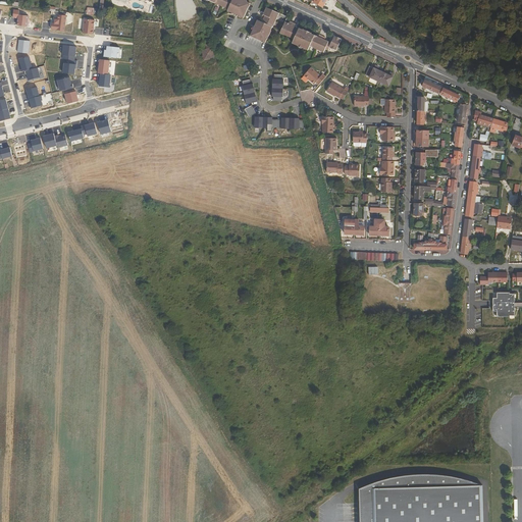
[(209,0),(210,0),(215,3),(227,8),(226,11),(233,14),(235,12),(239,14),(238,16),(244,18),(251,3),(247,2),(242,0),(209,0)]
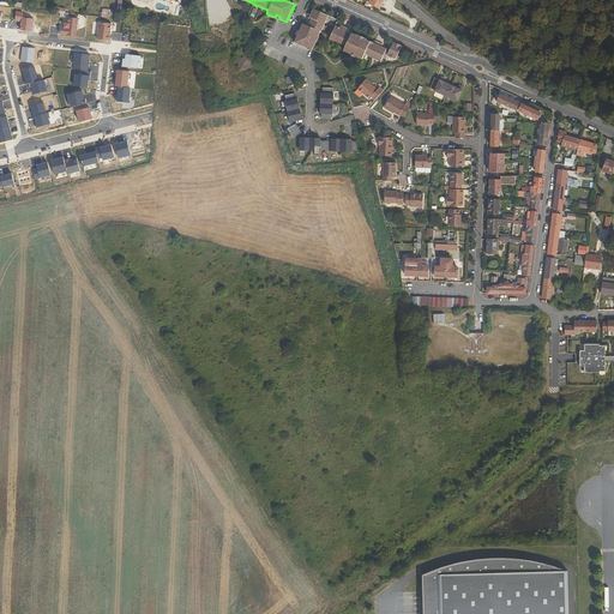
[(300,37),(298,36),(295,43),(312,50),(314,47),(319,36),(320,32),(321,32),(330,16),(313,10),(308,22),(311,23),(308,26),(304,24),(301,30),(302,31),(300,37)]
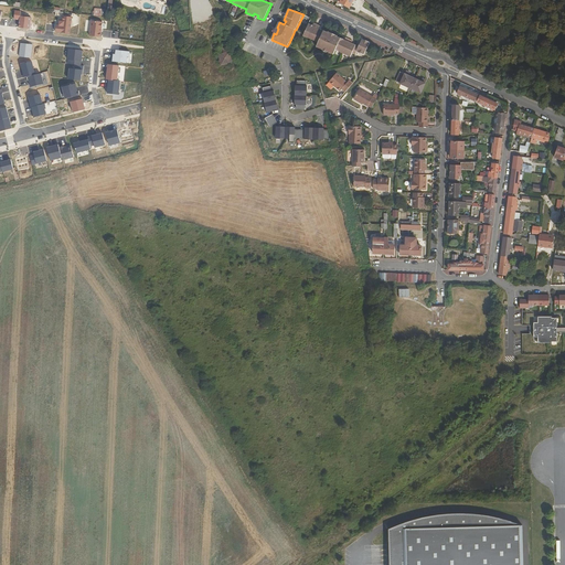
[(21,12),(14,11),(14,19),(20,20),(19,28),(30,29),(31,17),(20,16),(21,12)]
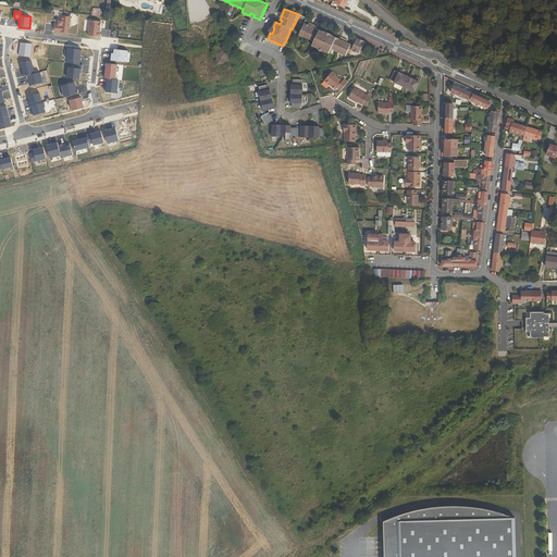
[(71,16),(62,15),(62,21),(59,21),(59,25),(56,25),(54,32),(69,33),(71,16)]
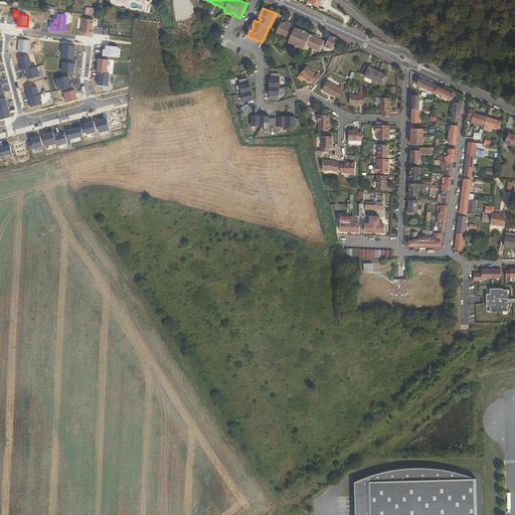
[(94,20),(83,19),(81,33),(92,34),(94,20)]
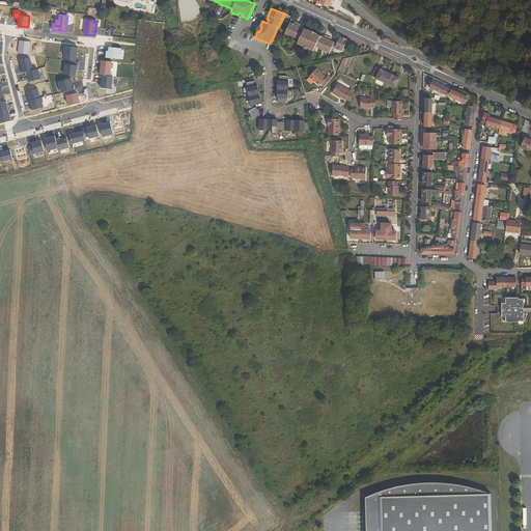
[(347,39),(341,36),(337,43),(331,40),(332,38),(325,35),(324,37),(316,34),(317,33),(309,30),(308,31),(301,27),(302,25),(295,22),(294,24),(290,23),(285,34),(300,39),(298,44),(304,46),(304,45),(309,47),(308,48),(314,51),(315,47),(330,53),(331,50),(334,52),(336,49),(342,51),(347,39)]
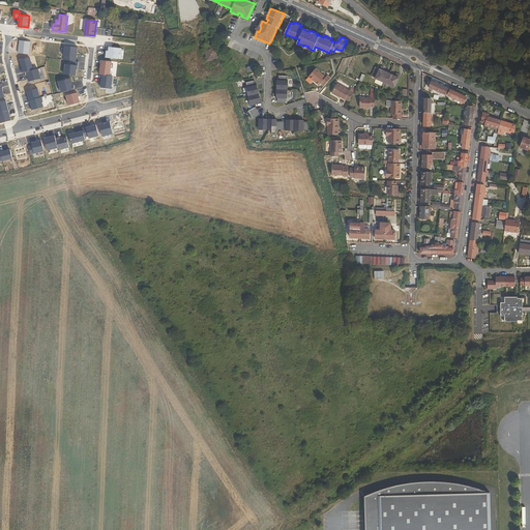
[(30,41),(20,40),(19,53),(29,55),(30,41)]
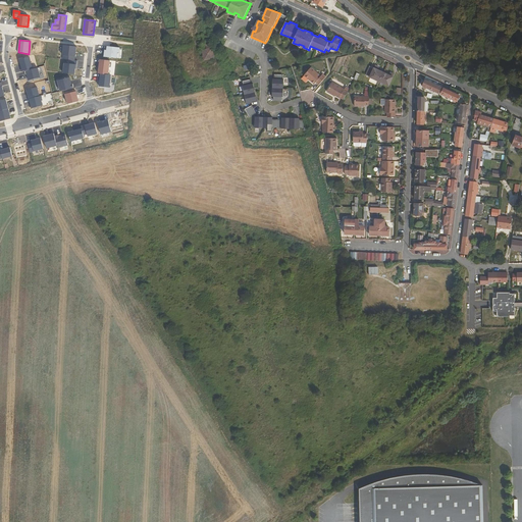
[(210,47),(209,44),(203,45),(204,49),(202,49),(205,60),(214,58),(212,47),(210,47)]
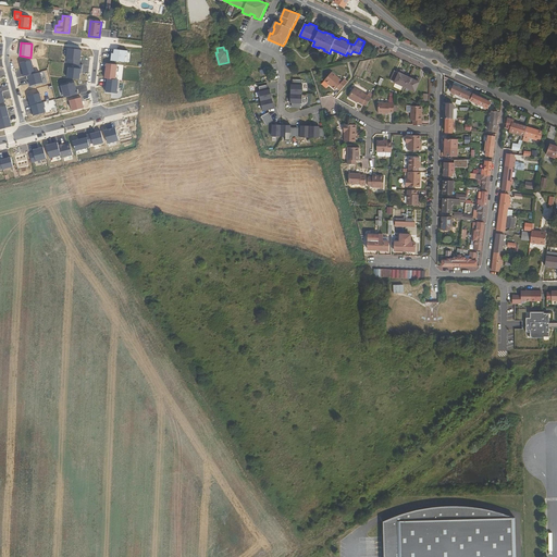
[(82,50),(69,48),(66,63),(74,64),(79,64),(82,50)]
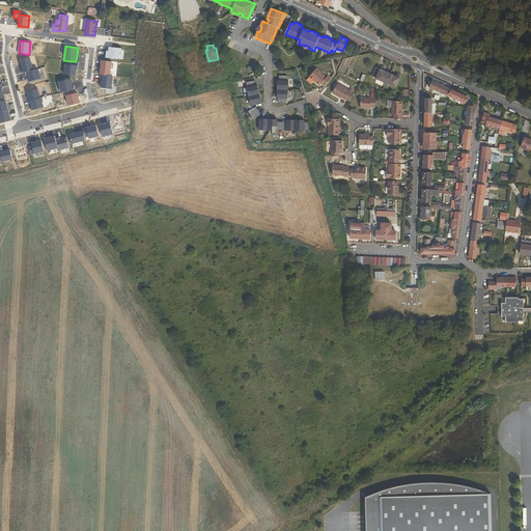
[(121,49),(107,47),(105,57),(118,59),(119,54),(120,54),(121,49)]
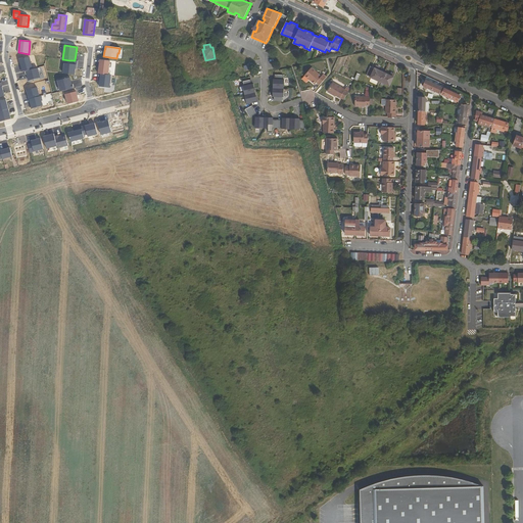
[(33,69),(30,57),(19,59),(21,64),(20,64),(22,72),(25,72),(33,69)]
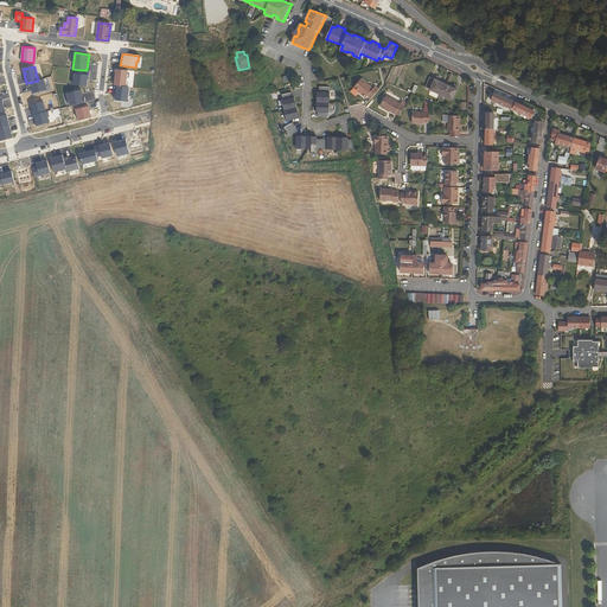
[(127,70),(116,69),(114,85),(117,85),(125,87),(127,70)]
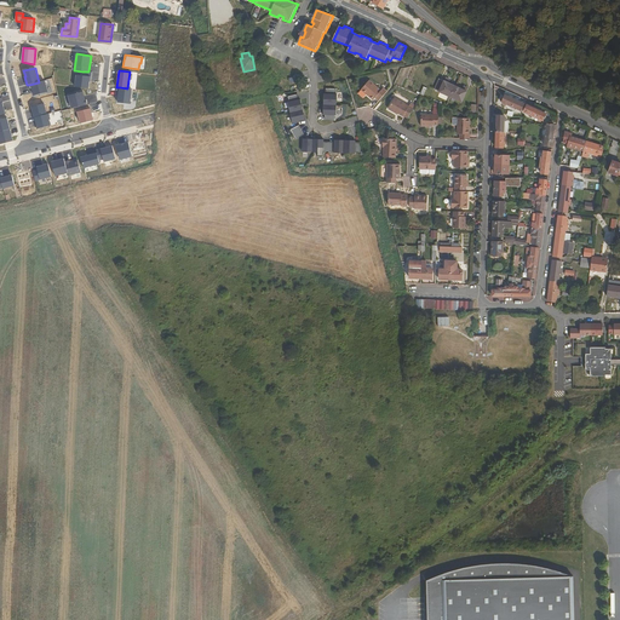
[(89,72),(82,72),(81,76),(76,75),(75,87),(89,89),(90,82),(91,82),(92,73),(89,72)]
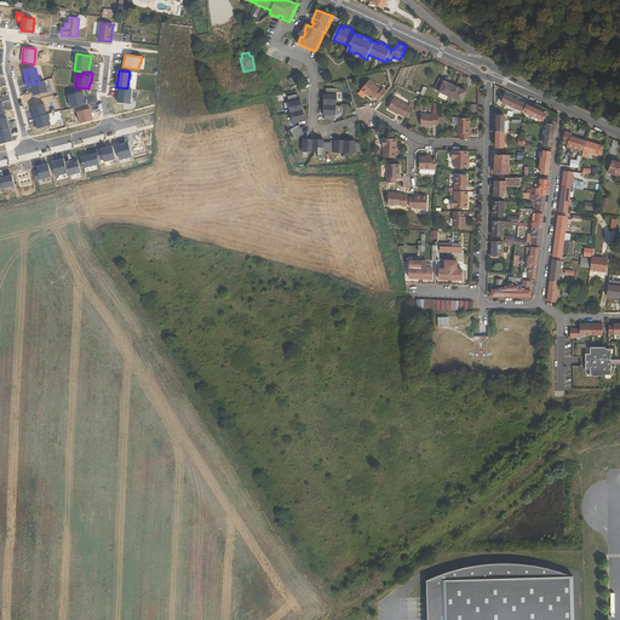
[(434,89),(451,97),(455,86),(449,82),(451,80),(446,78),(445,81),(438,79),(434,89)]
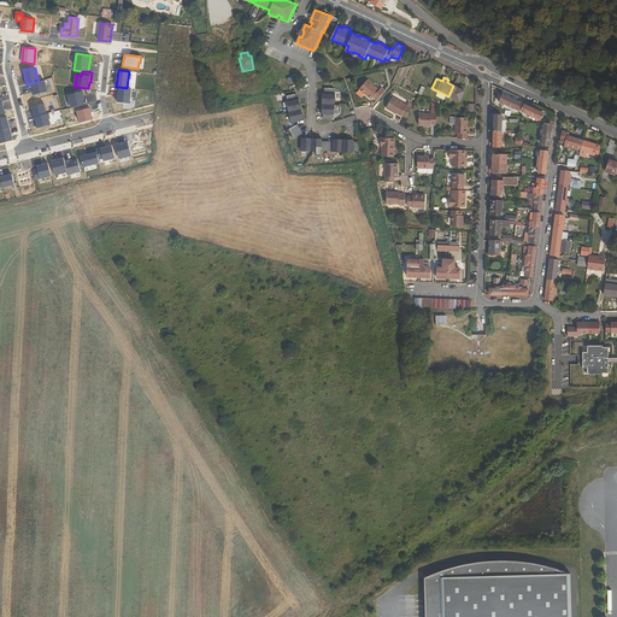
[(39,82),(29,84),(30,89),(33,88),(34,95),(47,92),(45,80),(39,82)]
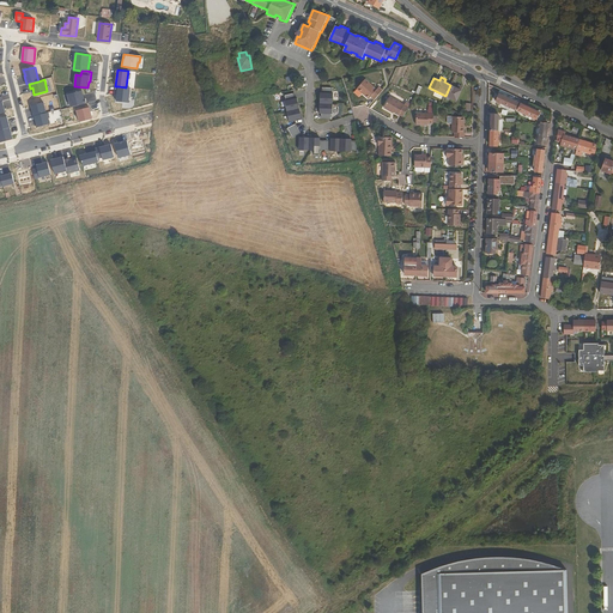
[(370,96),(375,99),(383,90),(378,86),(377,89),(365,79),(357,87),(369,98),(370,96)]
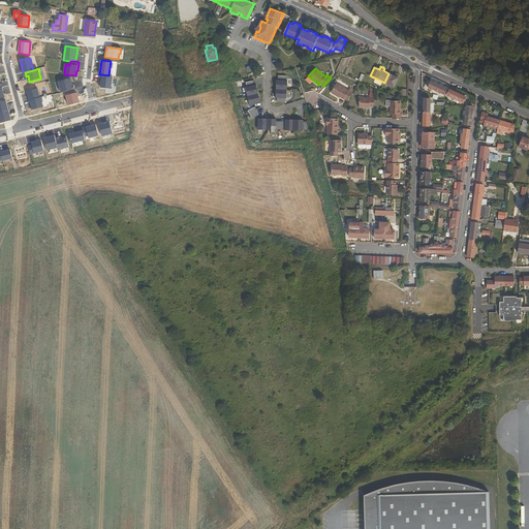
[(389,73),(384,83),(395,87),(400,75),(396,73),(395,76),(389,73)]
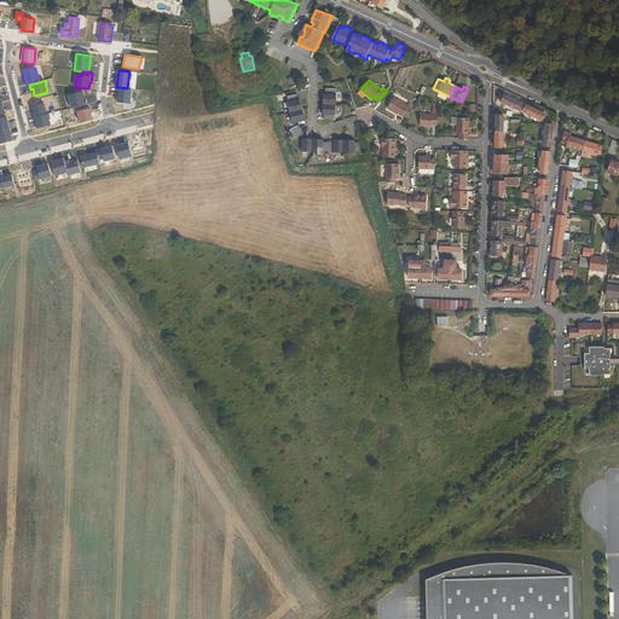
[(127,88),(120,87),(117,103),(129,104),(132,90),(127,88)]
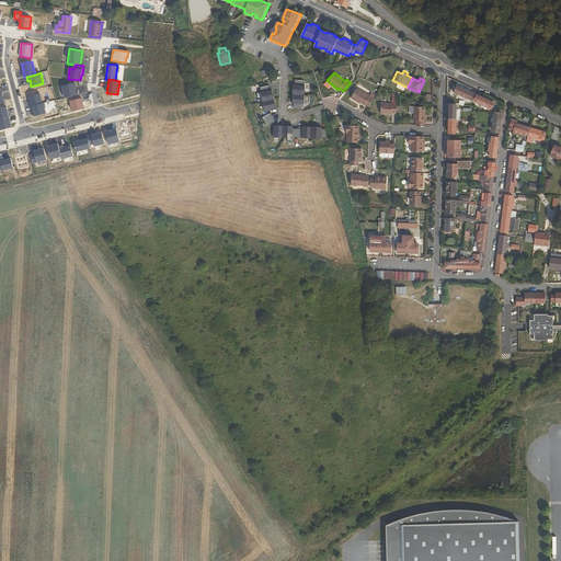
[(77,91),(75,83),(61,87),(64,99),(79,94),(79,91),(77,91)]
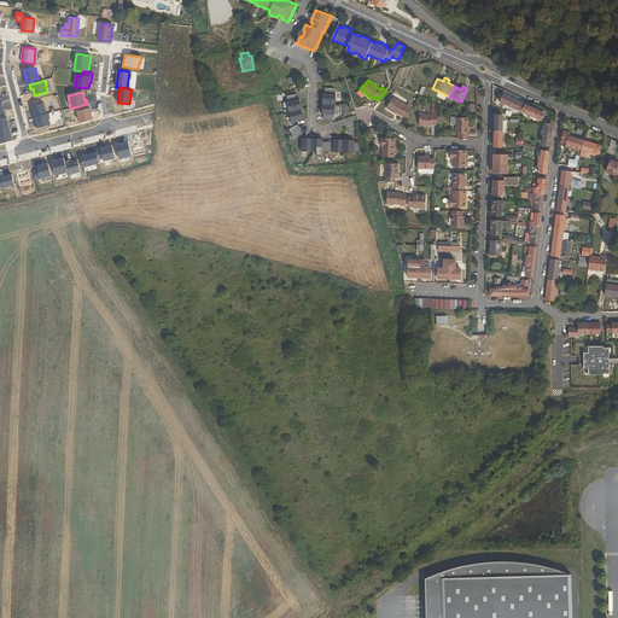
[(325,93),(324,103),(336,104),(337,93),(334,93),(325,93)]
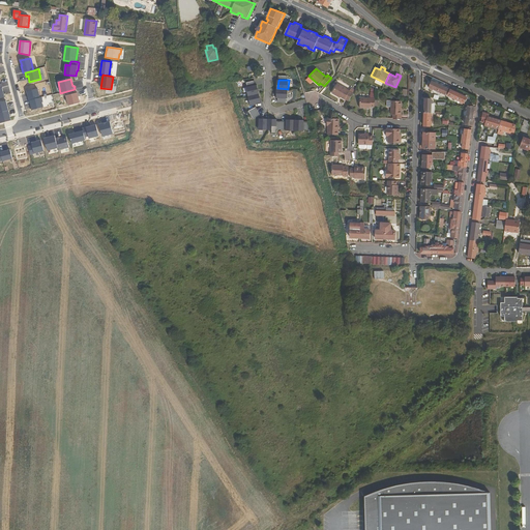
[(448,89),(432,82),(430,87),(431,88),(430,89),(433,90),(433,89),(445,94),(448,89)]
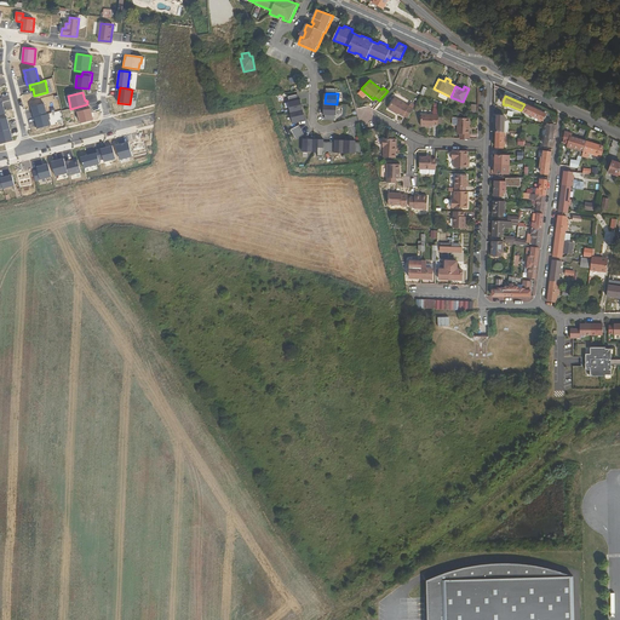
[(291,101),(290,101),(292,112),(304,108),(302,98),(299,98),(291,101)]
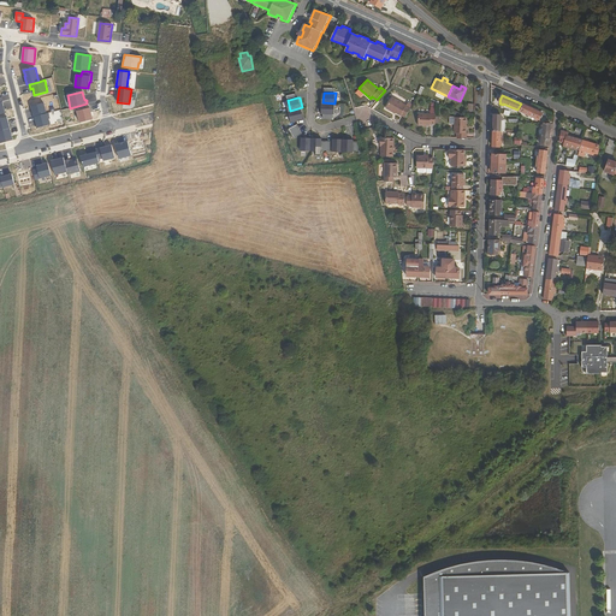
[(401,114),(406,118),(410,108),(406,106),(406,105),(392,98),(385,108),(392,112),(394,111),(401,116),(401,114)]
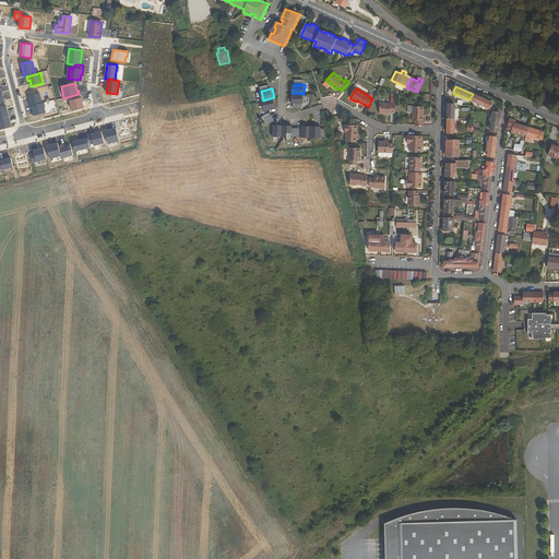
[(304,94),(293,93),(293,103),(301,103),(304,103),(304,94)]
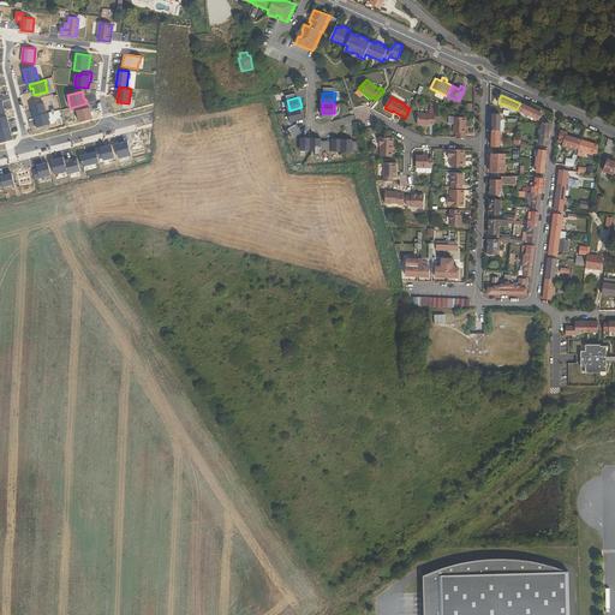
[(43,103),(31,106),(34,117),(35,117),(47,114),(43,103)]
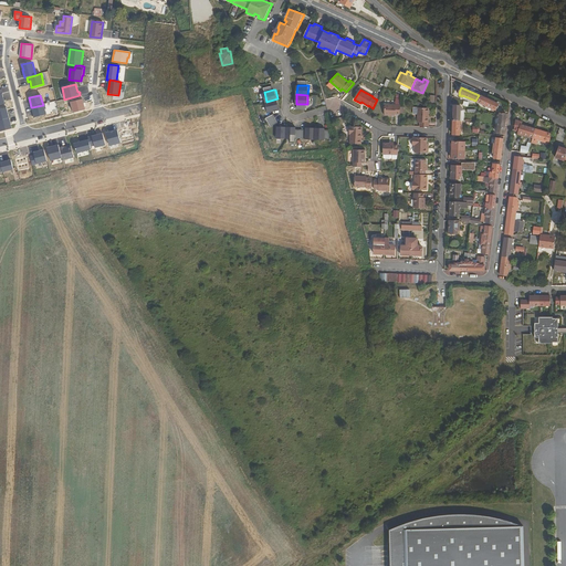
[(479,102),(479,103),(492,108),(491,111),(493,111),(494,109),(495,111),(499,104),(481,96),(479,102)]
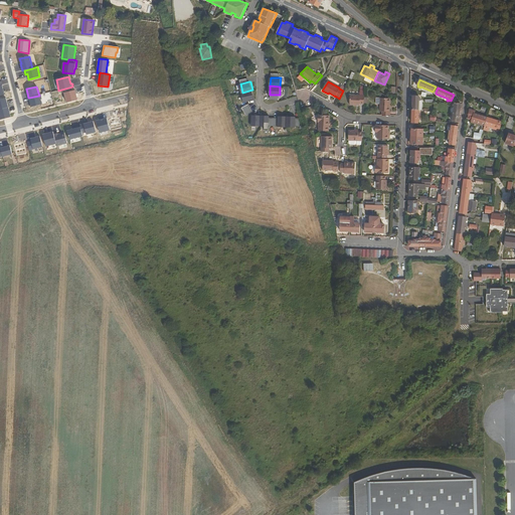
[(252,90),(242,93),(244,101),(254,99),(252,90)]
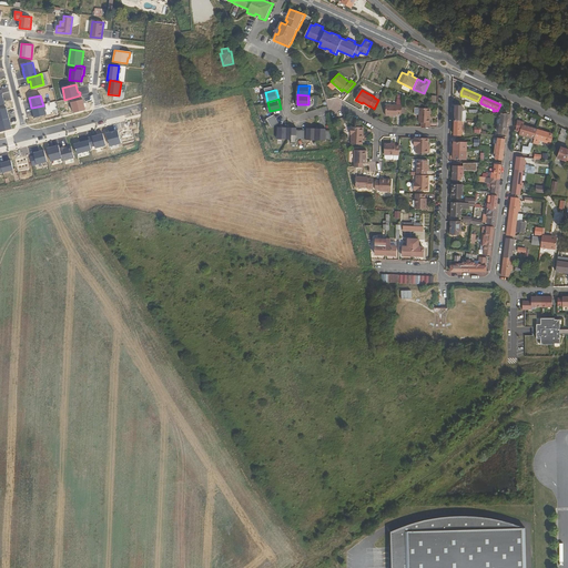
[(83,103),(83,100),(72,102),(74,113),(85,110),(84,107),(83,103)]
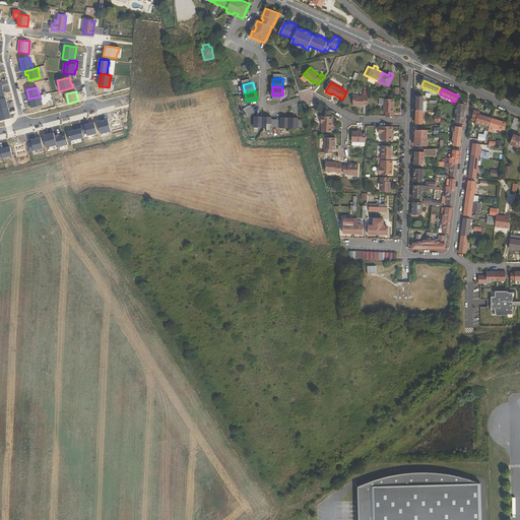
[(40,96),(29,99),(30,104),(30,105),(31,109),(43,106),(40,95),(40,96)]
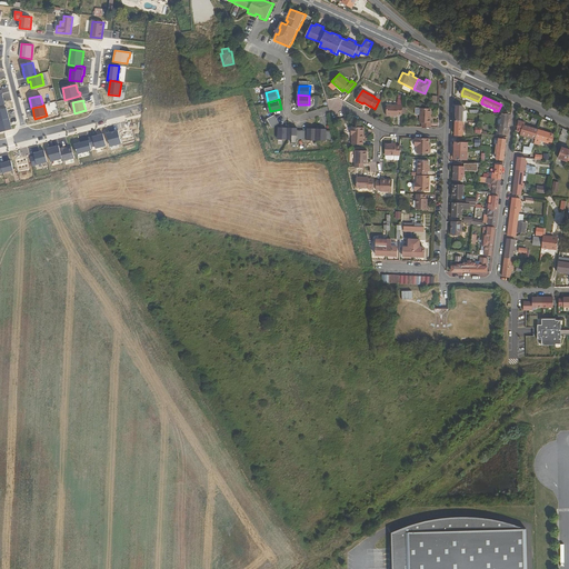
[(397,116),(401,116),(402,107),(387,106),(387,117),(397,117),(397,116)]
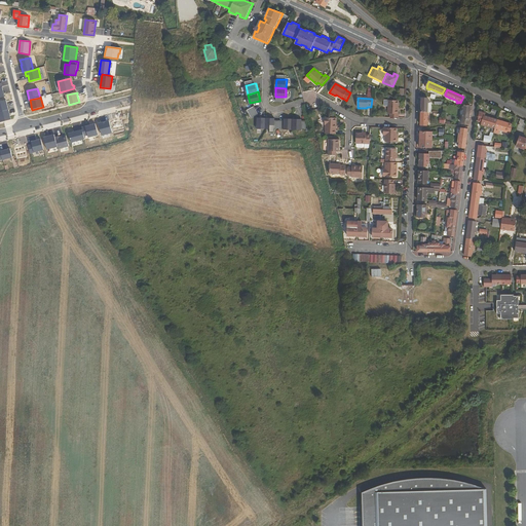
[(420,112),(427,112),(427,103),(429,103),(429,100),(427,100),(427,99),(421,99),(420,112)]
